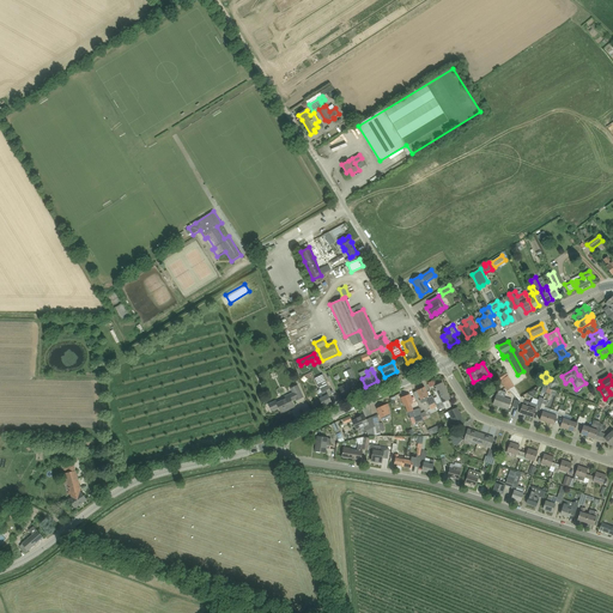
[(319,394),(320,399),(323,406),(332,402),(328,395),(319,376),(314,378),(320,389),(322,393),(319,394)]
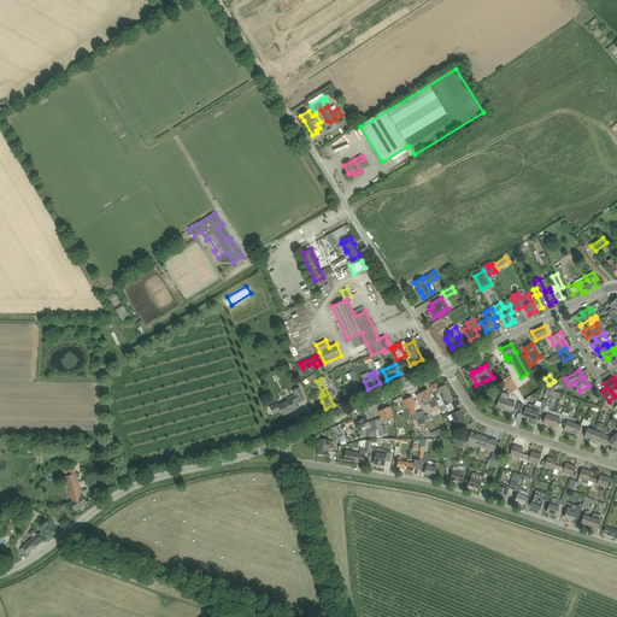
[(552,386),(554,391),(563,386),(559,381),(554,383),(552,386)]
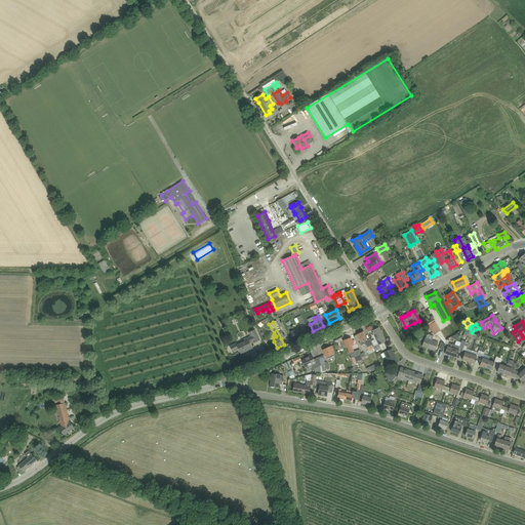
[(294,339),(305,334),(301,327),(290,332),(294,339)]
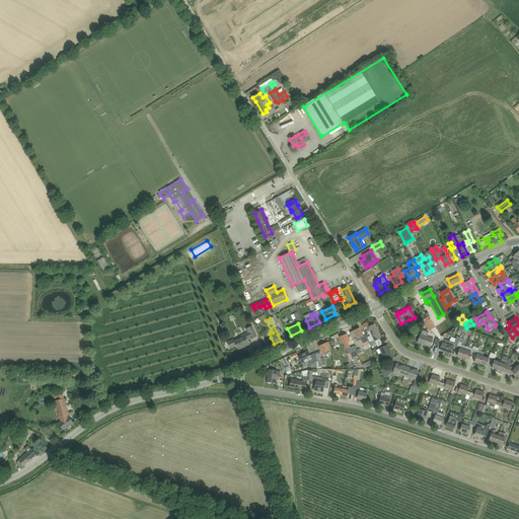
[(374,324),(368,327),(371,334),(374,341),(371,342),(369,343),(370,345),(371,347),(376,345),(375,341),(381,338),(374,324)]
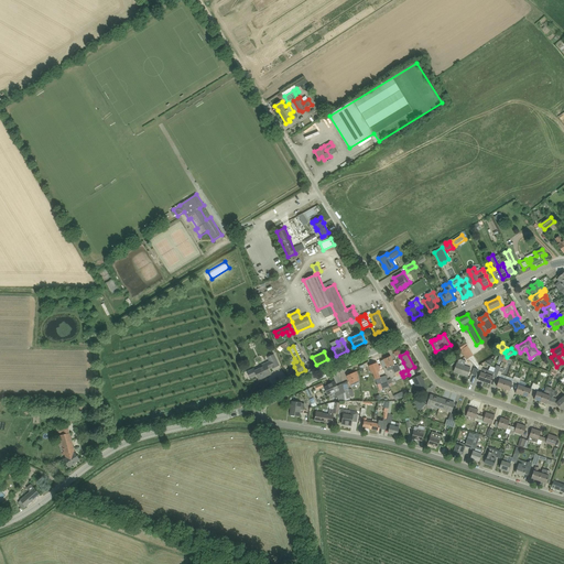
[(279,366),(277,360),(274,355),(268,357),(269,361),(261,365),(262,367),(255,370),(255,368),(247,371),(250,378),(257,376),(259,380),(264,377),(264,376),(271,373),(269,369),(272,367),(273,368),(279,366)]
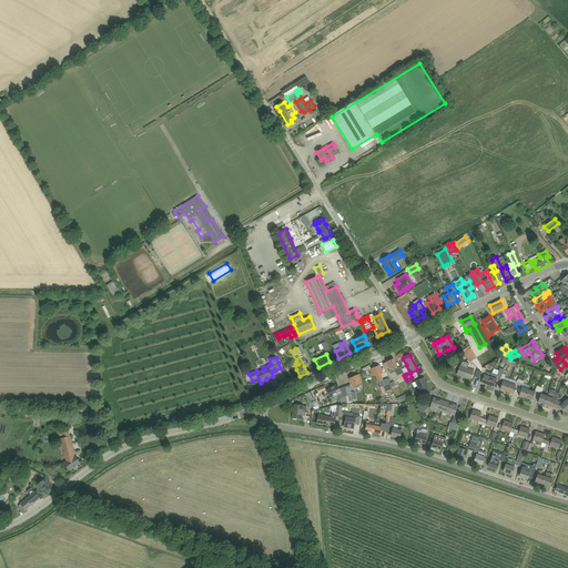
[(397,366),(394,358),(386,362),(389,369),(389,372),(391,374),(394,373),(395,373),(396,373),(397,376),(403,374),(401,367),(397,368),(397,366)]
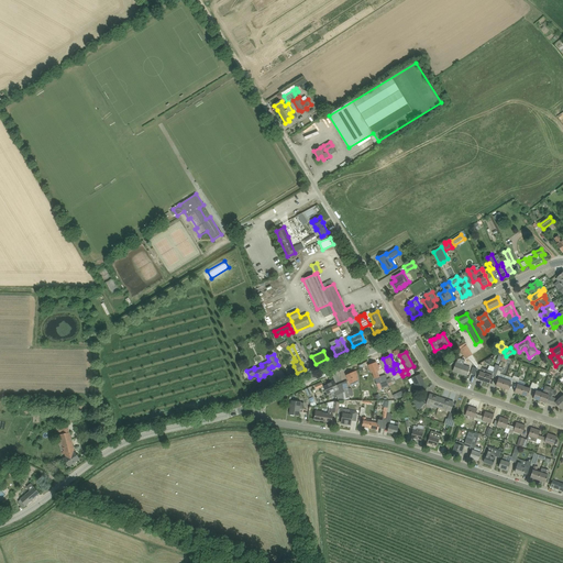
[(466,376),(468,371),(470,367),(464,365),(465,361),(461,359),(457,360),(456,363),(456,362),(453,371),(453,372),(454,371),(459,373),(459,372),(460,373),(466,376)]
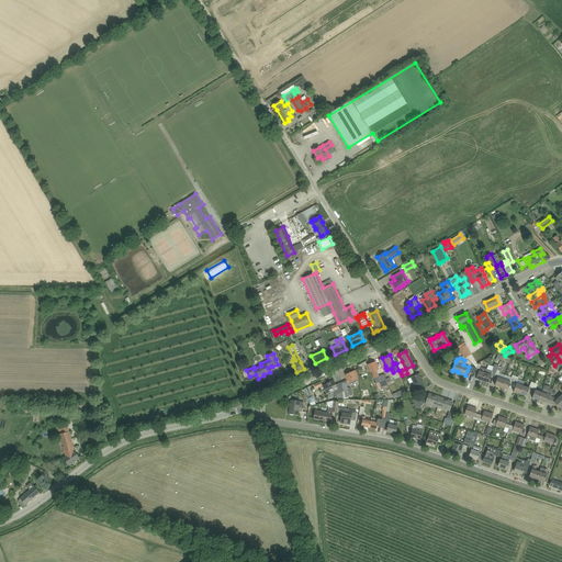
[(370,368),(369,368),(370,372),(372,372),(374,378),(379,377),(377,370),(378,369),(375,361),(368,364),(370,368)]
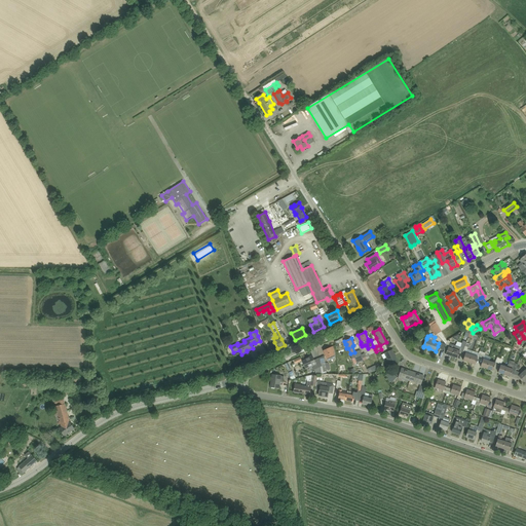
[(446,345),(449,346),(446,354),(452,357),(455,345),(450,343),(450,341),(448,340),(446,344),(446,345)]
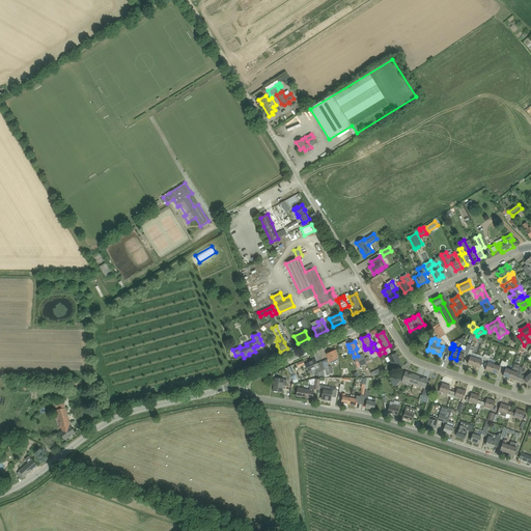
[(459,348),(456,360),(462,362),(465,355),(468,356),(468,355),(471,345),(468,343),(465,351),(459,348)]
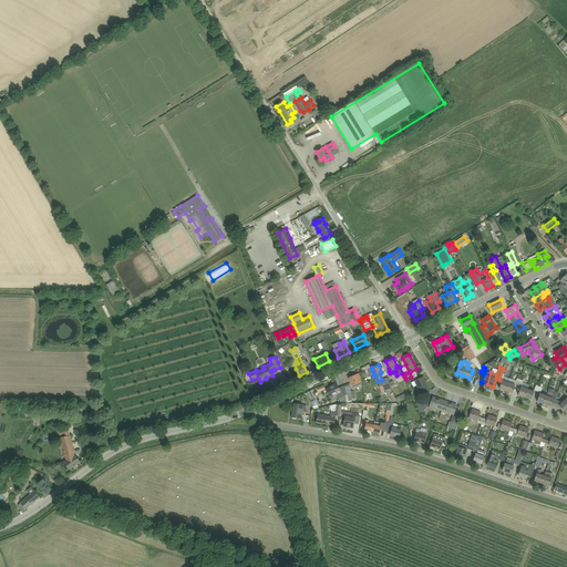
[(360,378),(358,373),(349,378),(352,385),(354,389),(362,385),(359,379),(360,378)]
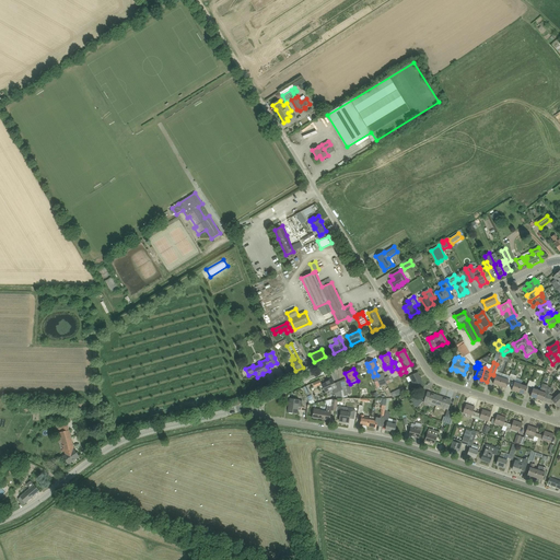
[(416,389),(423,385),(421,378),(420,378),(419,377),(418,373),(418,372),(409,376),(416,389)]
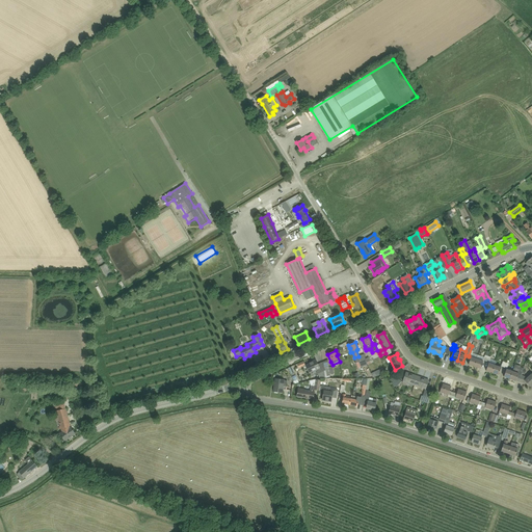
[(471,356),(469,365),(475,367),(477,360),(471,356)]
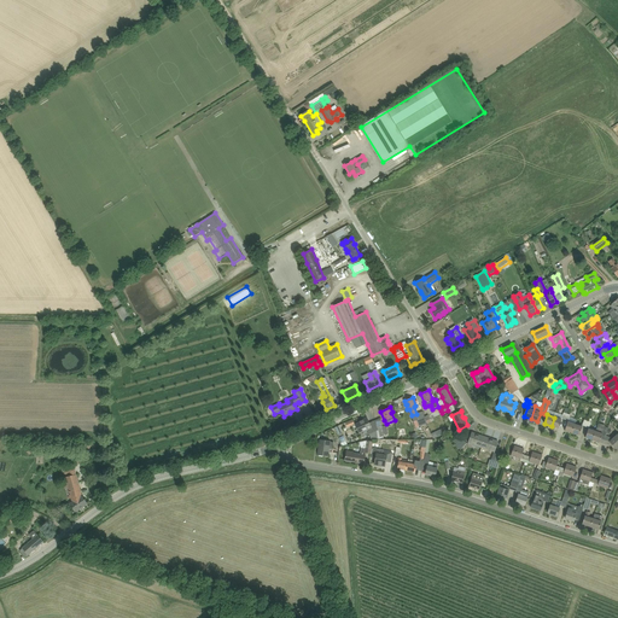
[(565,419),(569,420),(565,431),(572,433),(575,424),(577,419),(570,417),(570,415),(567,414),(565,419)]
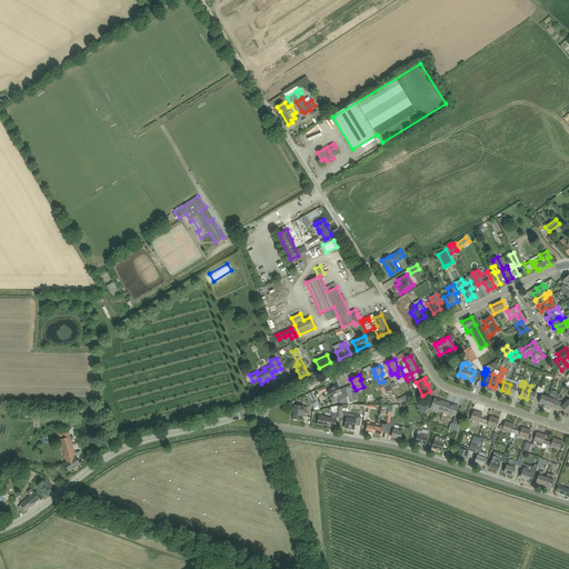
[(338,385),(335,387),(335,388),(331,389),(327,391),(331,399),(338,396),(340,400),(343,398),(338,385)]
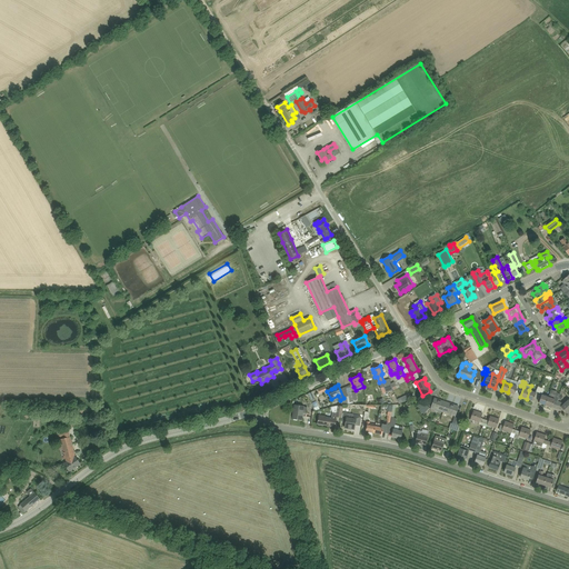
[(510,385),(508,392),(515,395),(517,387),(510,385)]
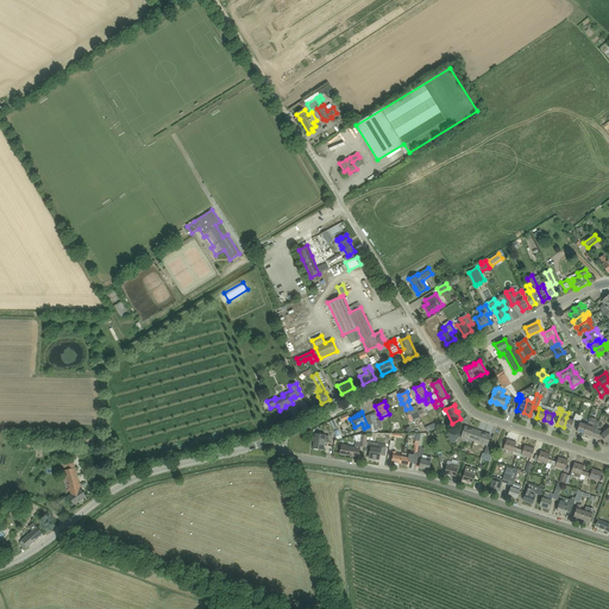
[(573,420),(566,418),(564,427),(571,429),(573,420)]
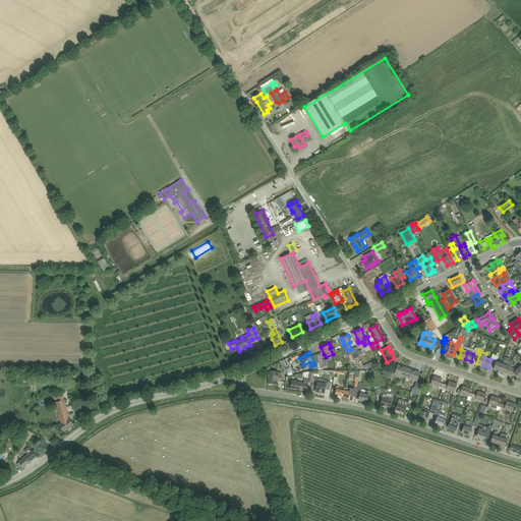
[(502,363),(500,370),(506,372),(509,373),(511,368),(510,367),(511,365),(512,361),(513,360),(504,357),(502,363)]
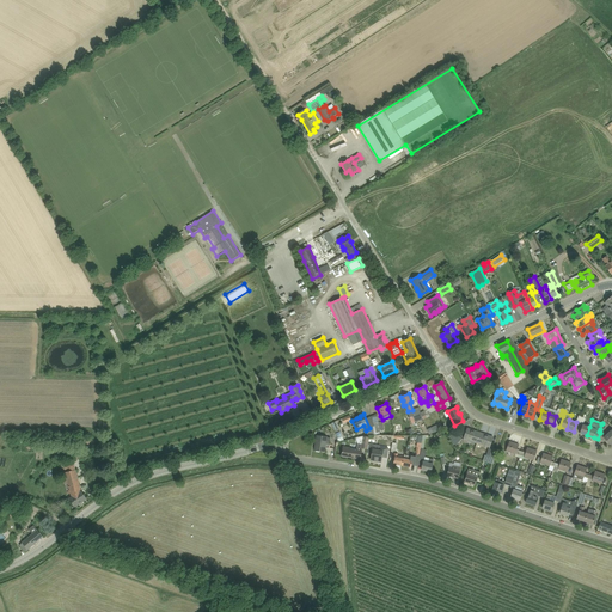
[(580,433),(587,435),(589,427),(582,424),(580,433)]
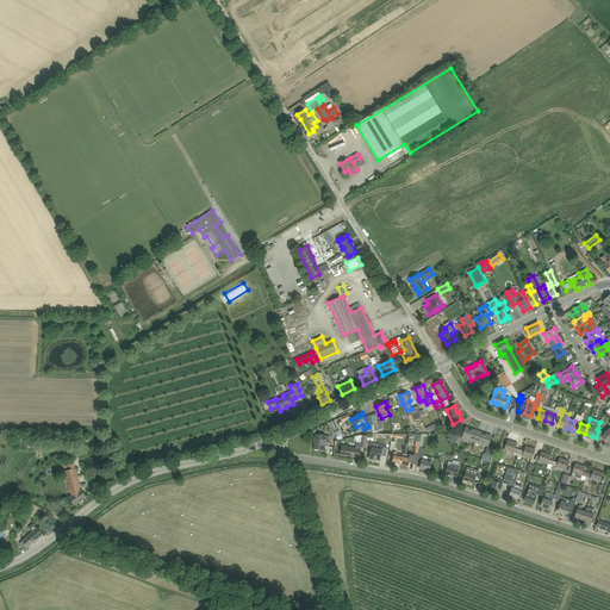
[(475,441),(479,431),(473,430),(472,429),(466,427),(462,437),(475,441)]
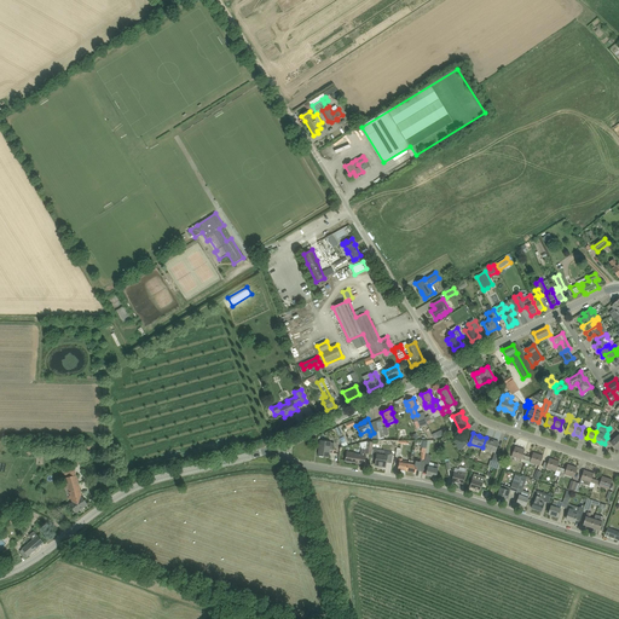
[(614,440),(607,438),(605,444),(613,446),(614,446),(617,449),(618,446),(618,435),(614,440)]
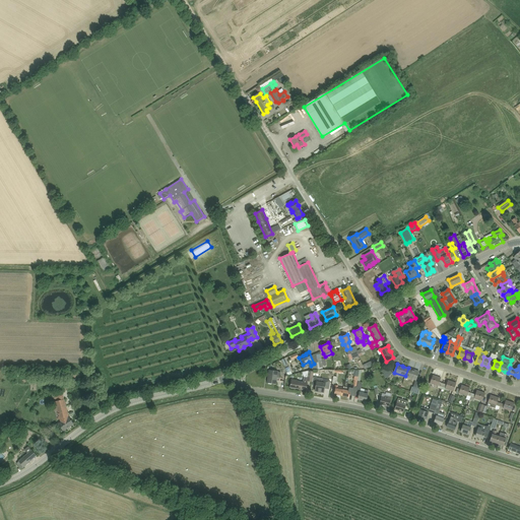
[(408,368),(405,376),(416,380),(419,372),(414,370),(412,370),(408,368)]
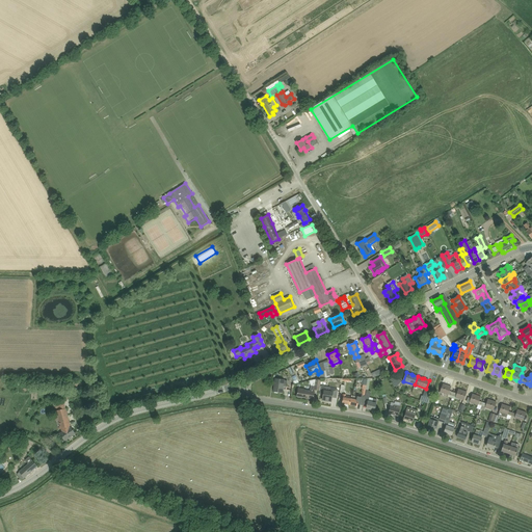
[(397,387),(401,381),(397,377),(393,382),(392,383),(397,387)]
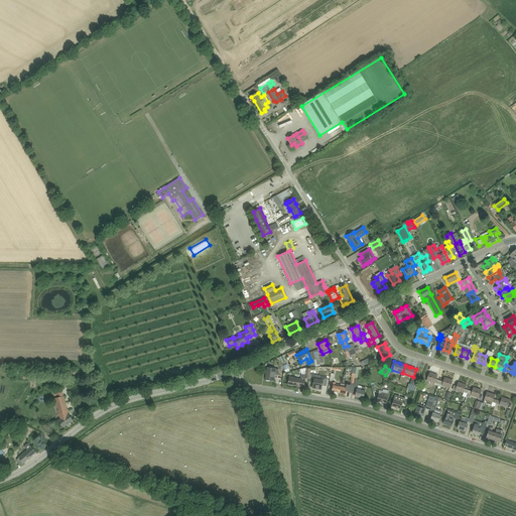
[(274,381),(275,374),(278,375),(279,369),(275,369),(267,367),(266,373),(267,374),(266,375),(265,380),(274,381)]
